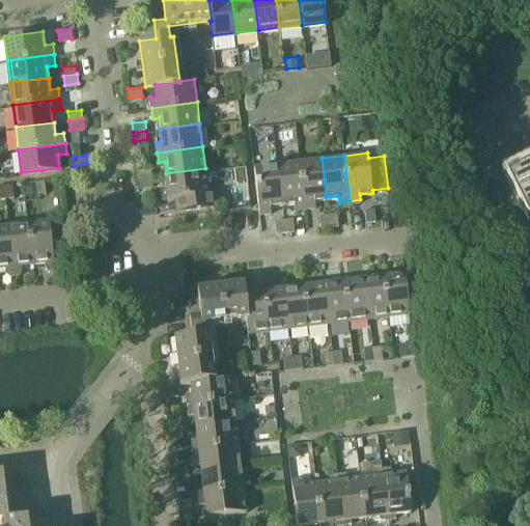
[(315,199),(326,197),(322,158),(299,161),(305,206),(316,204),(315,199)]
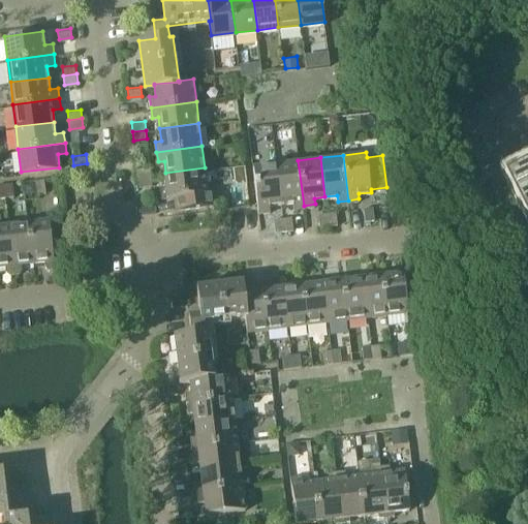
[(293,207),(304,206),(298,160),(275,162),(280,203),(292,201),(293,207)]
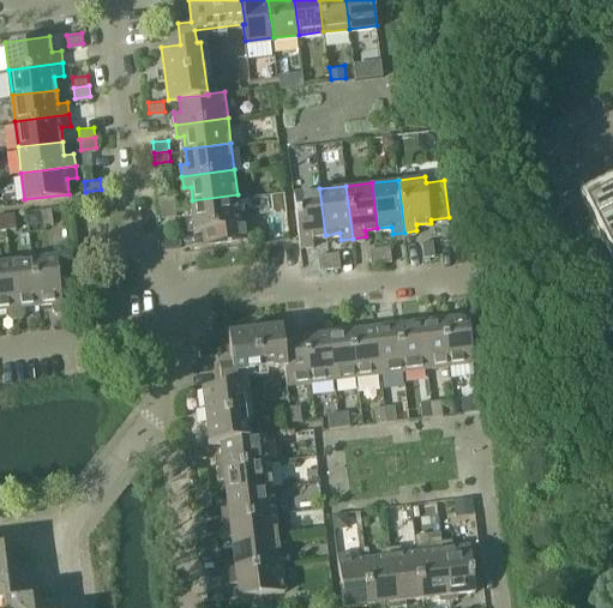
[(612,187),(584,202),(611,253),(612,252),(612,187)]
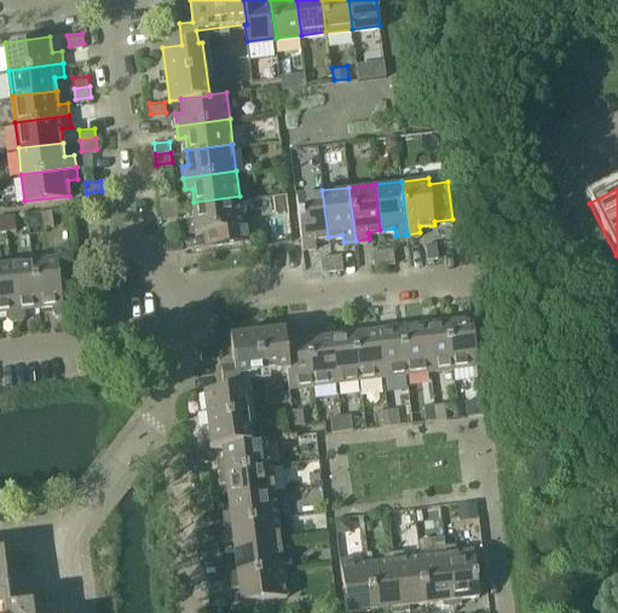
[(316,238),(328,237),(322,190),(296,194),(302,247),(317,246),(316,238)]
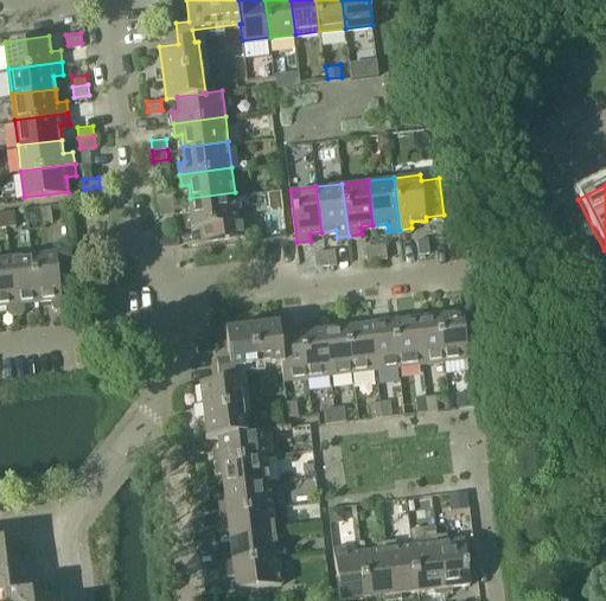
[(159,202),(174,199),(173,190),(158,191),(159,202)]
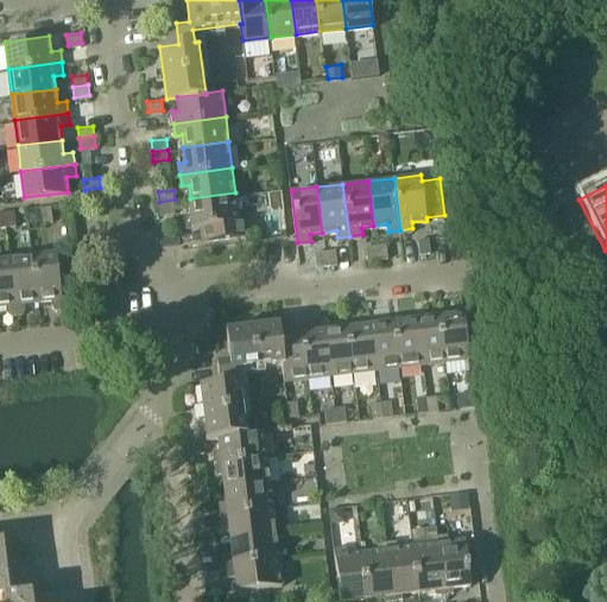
[(190,198),(193,211),(184,211),(187,226),(206,223),(207,239),(245,234),(244,222),(242,222),(239,220),(235,192),(190,198)]
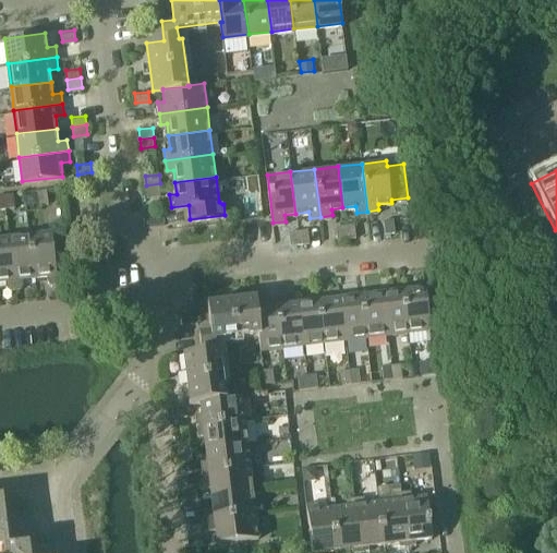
[(160,183),(146,185),(147,195),(161,193),(160,183)]
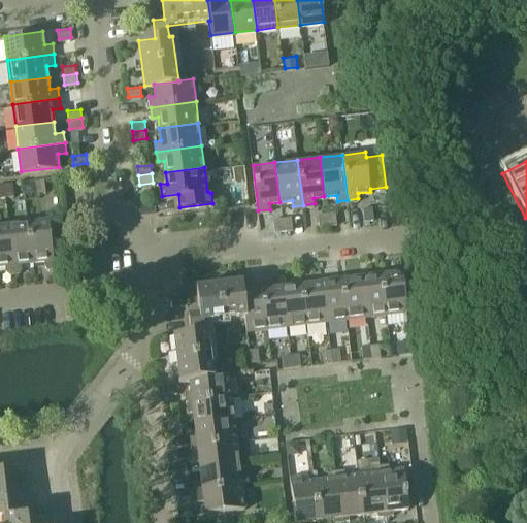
[(46,190),(44,176),(35,177),(37,191),(46,190)]
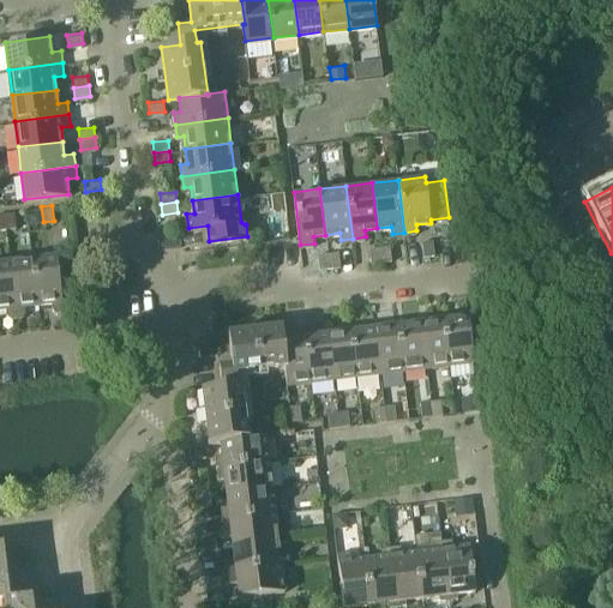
[(4,211),(6,227),(17,226),(14,210),(4,211)]
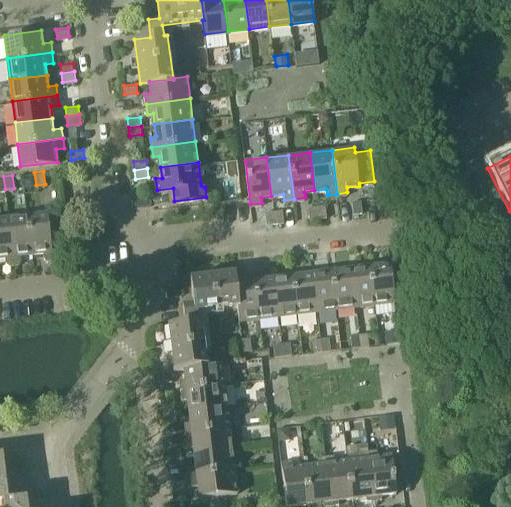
[(353,212),(362,211),(361,198),(352,199),(353,212)]
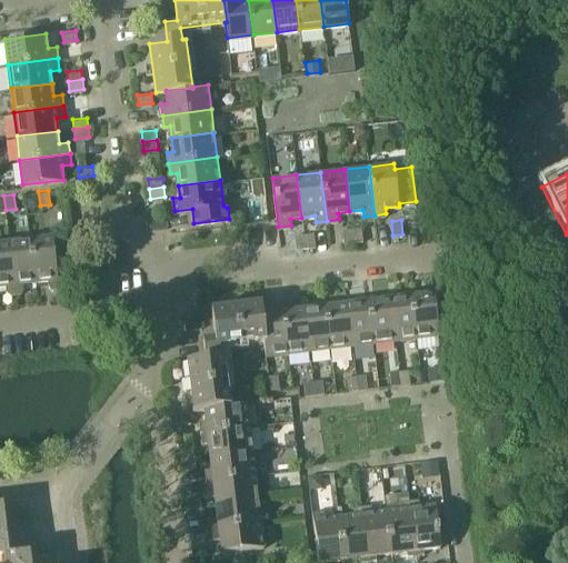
[(351,225),(352,240),(364,239),(361,224),(351,225)]
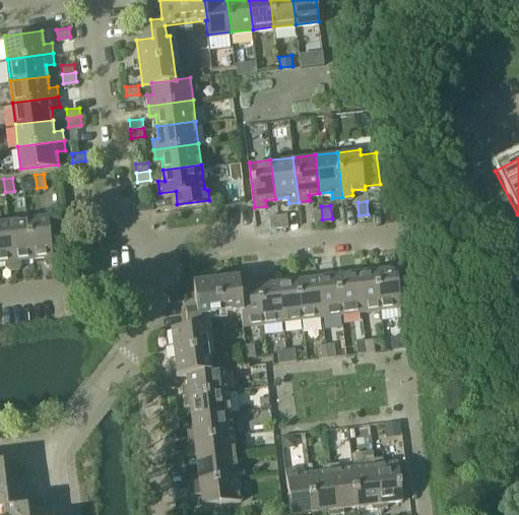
[(314,220),(322,219),(321,206),(313,207),(314,220)]
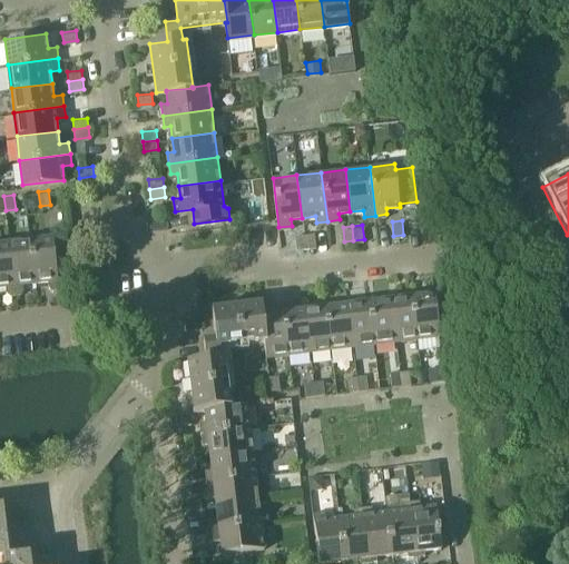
[(304,233),(306,246),(316,245),(314,230),(304,233)]
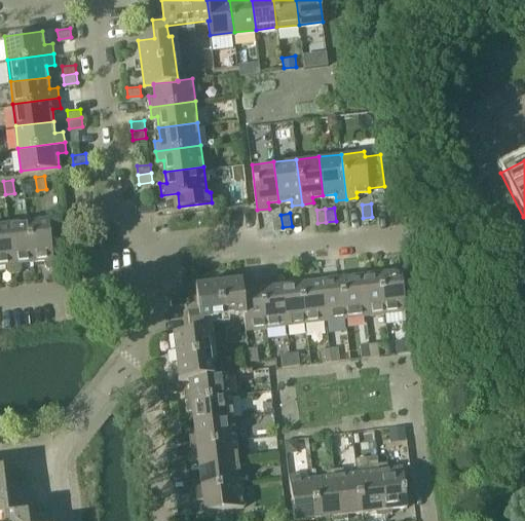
[(274,228),(283,227),(280,215),(272,216),(274,228)]
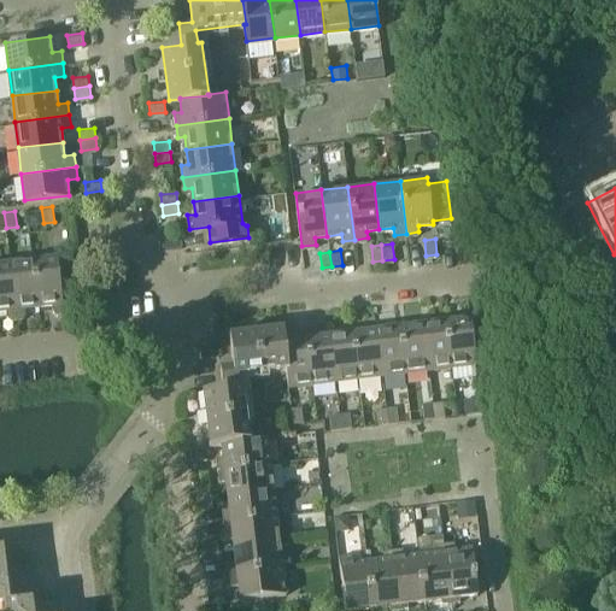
[(33,258),(39,304),(52,301),(53,309),(58,312),(65,312),(58,254),(33,258)]
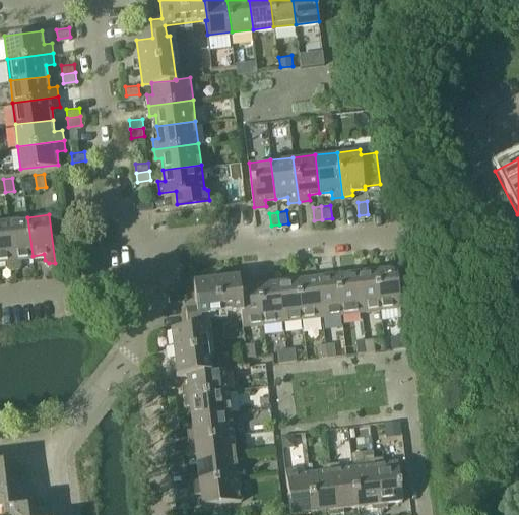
[(21,257),(33,256),(27,217),(8,219),(14,268),(19,267),(22,263),(21,257)]
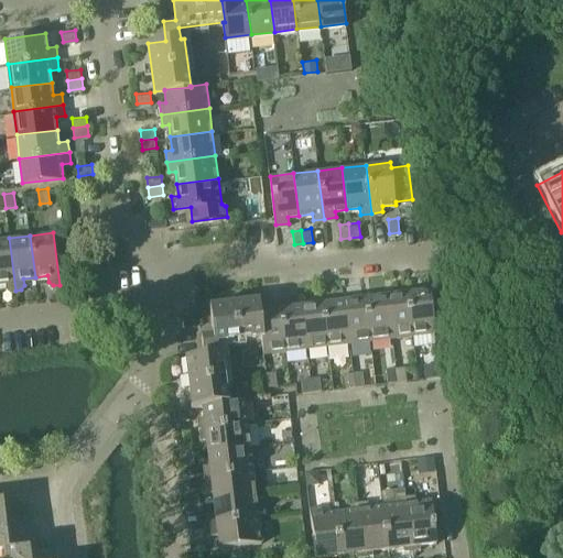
[(10,291),(15,291),(9,238),(0,238),(0,281),(6,281),(7,287),(10,291)]
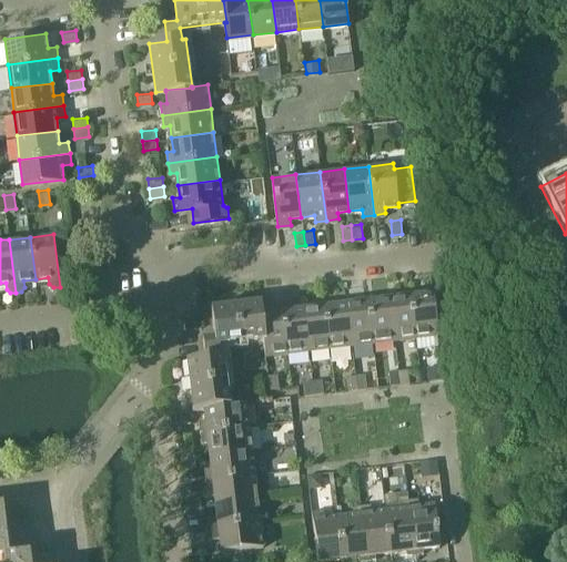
[(409,293),(415,335),(438,333),(433,290),(409,293)]
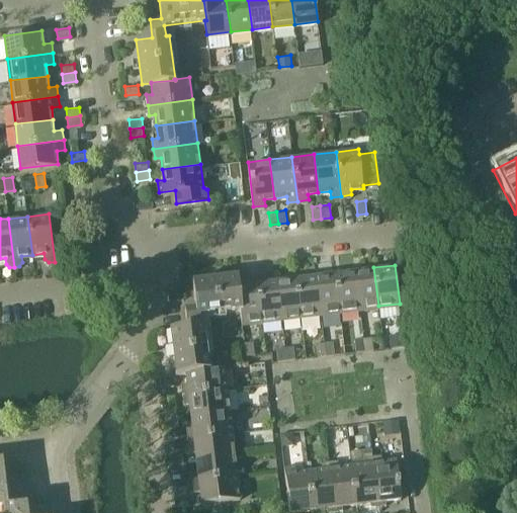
[(359,309),(378,306),(373,267),(354,270),(359,309)]
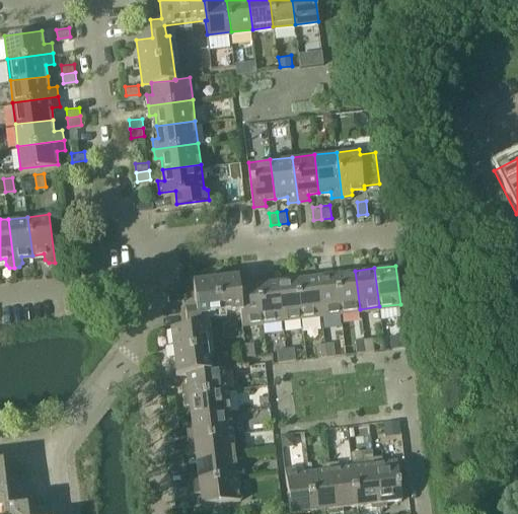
[(341,311),(360,309),(355,271),(336,273),(341,311)]
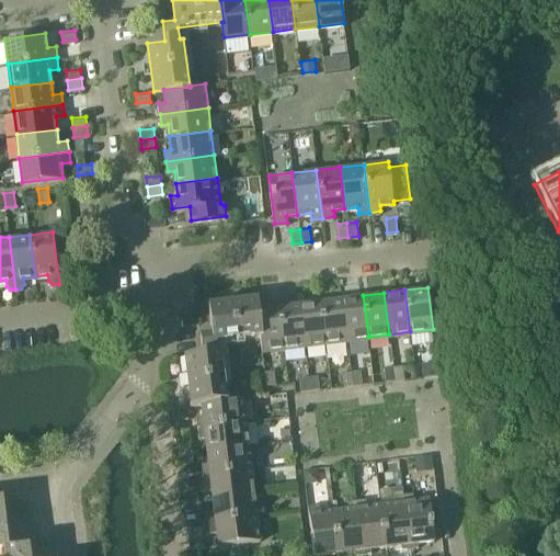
[(347,339),(368,337),(363,295),(342,297),(347,339)]
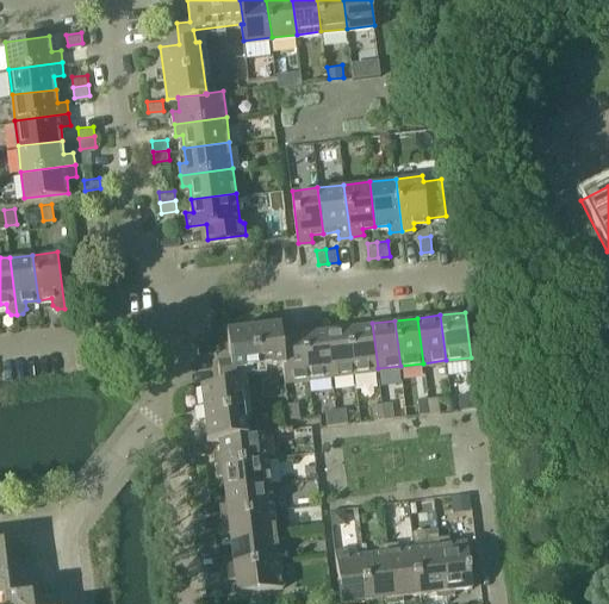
[(281,335),(283,335),(281,323),(227,329),(230,359),(217,360),(221,381),(202,385),(207,439),(219,437),(219,436),(247,433),(247,431),(241,379),(236,380),(236,368),(283,362),(285,362),(281,335)]
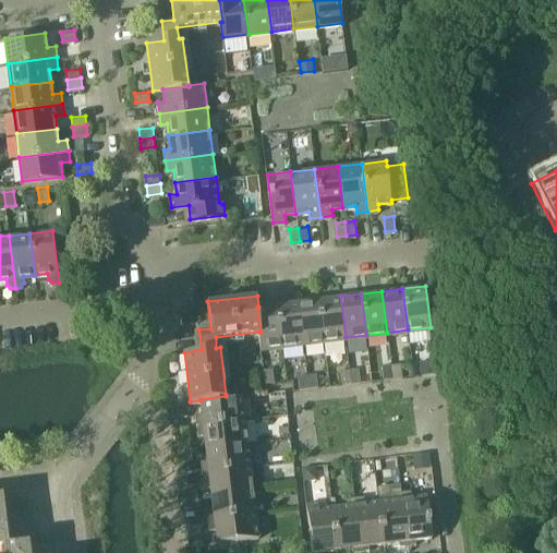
[(324,340),(346,337),(340,296),(318,299),(324,340)]
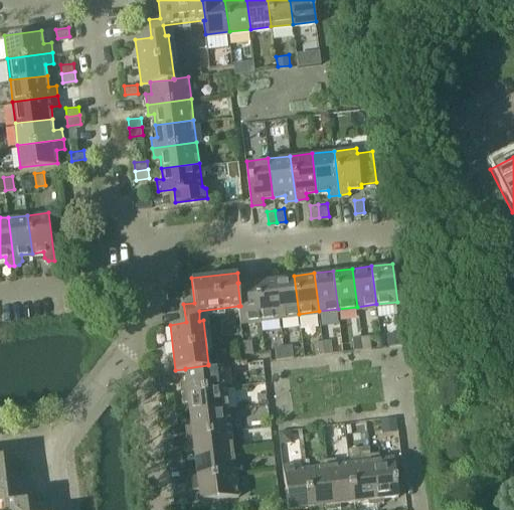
[(280,316),(299,314),(294,276),(275,278),(280,316)]
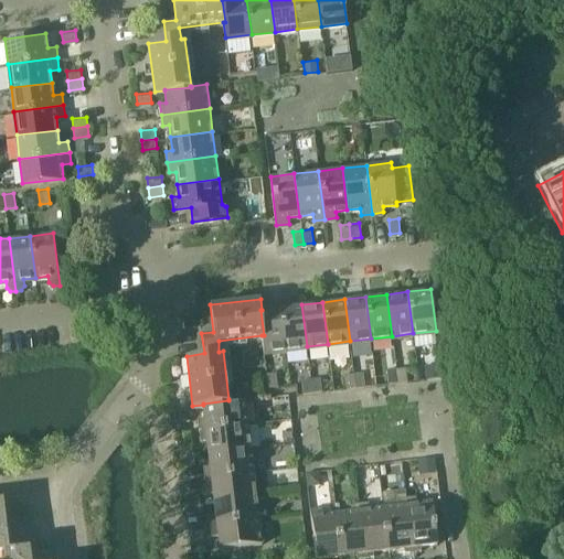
[(285,348),(307,346),(301,304),(280,308),(285,348)]
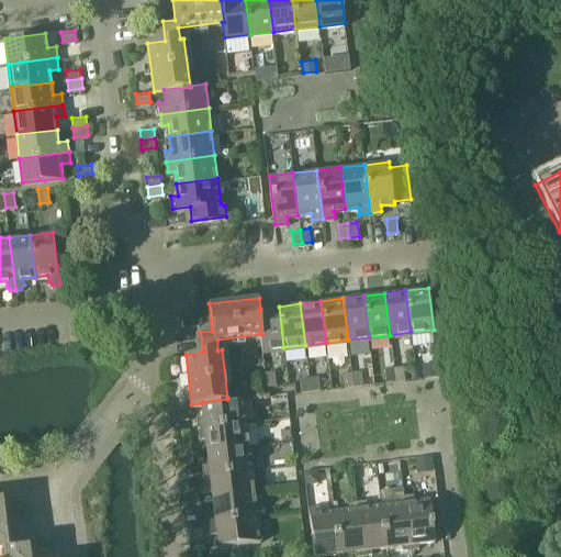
[(262,351),(283,347),(279,307),(260,309),(259,309),(262,334),(260,334),(262,351)]
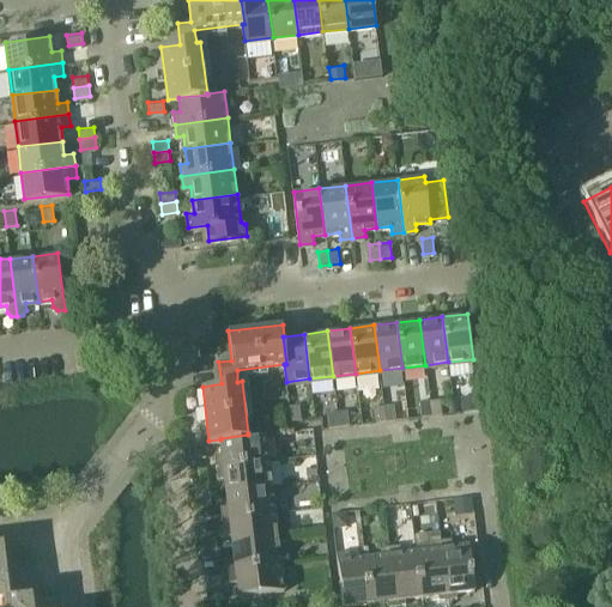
[(468,408),(479,407),(477,392),(466,393),(468,408)]
